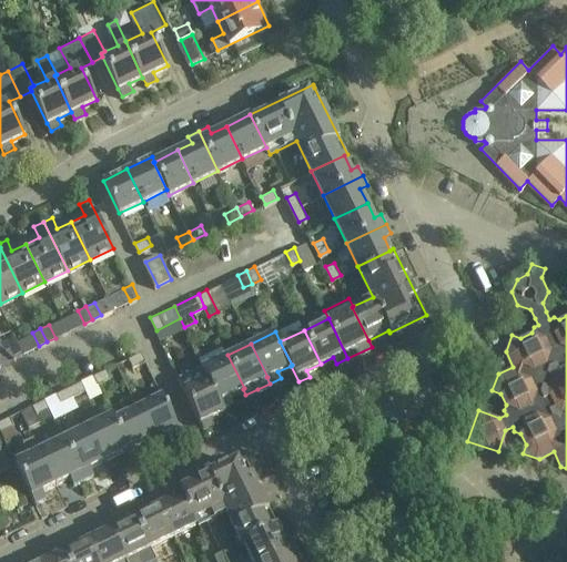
[(222,345),(199,356),(203,365),(204,367),(203,367),(209,377),(223,406),(233,401),(230,395),(243,389),(244,388),(228,355),(222,345)]
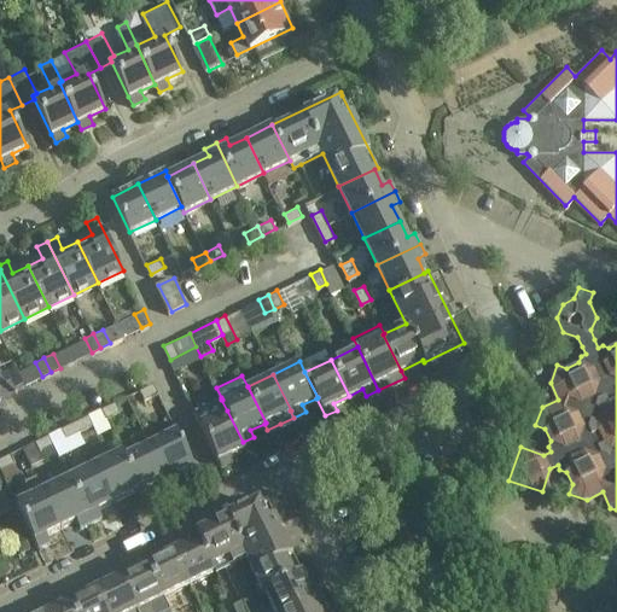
[(153,382),(140,389),(145,398),(158,391),(153,382)]
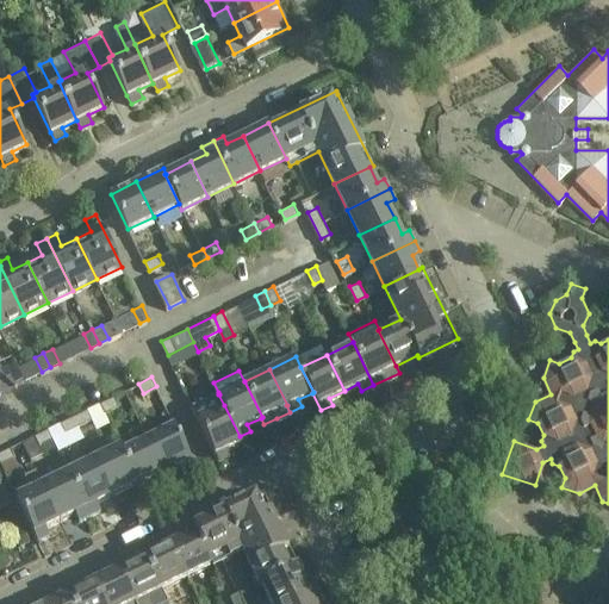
[(218,392),(191,405),(218,461),(221,460),(230,455),(227,448),(241,441),(240,436),(224,405),(218,394),(219,394),(218,392)]
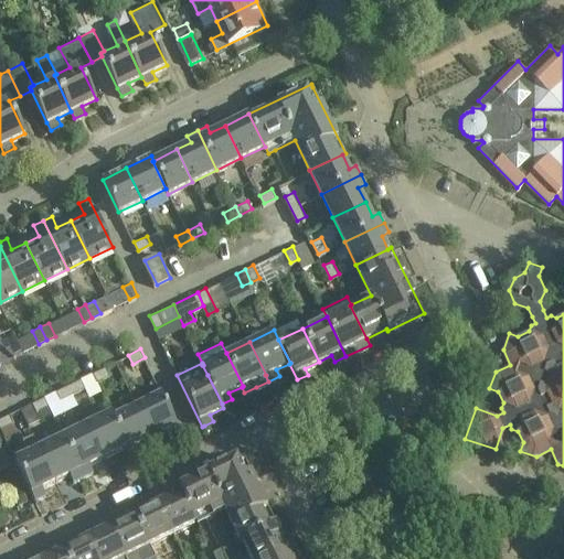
[(106,366),(93,372),(97,380),(110,375),(106,366)]
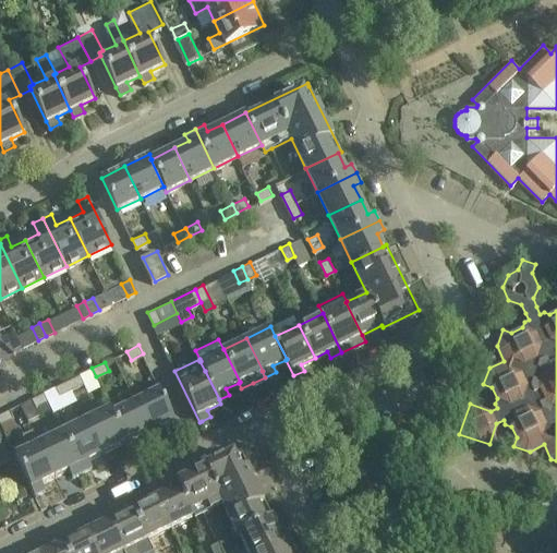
[(80,374),(68,380),(72,388),(84,382),(80,374)]
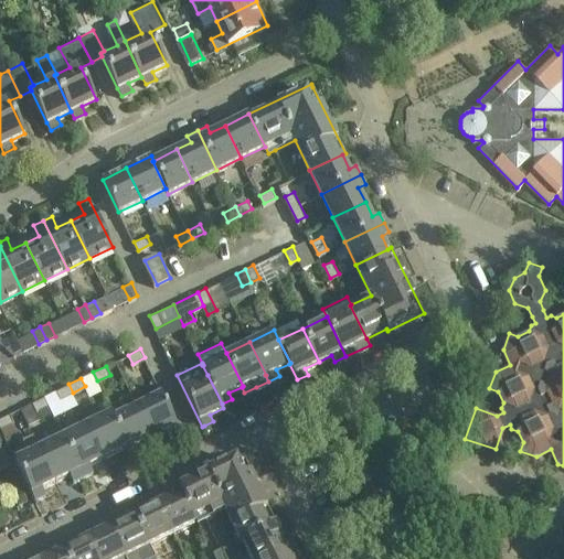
[(73,393),(68,384),(56,390),(61,398),(73,393)]
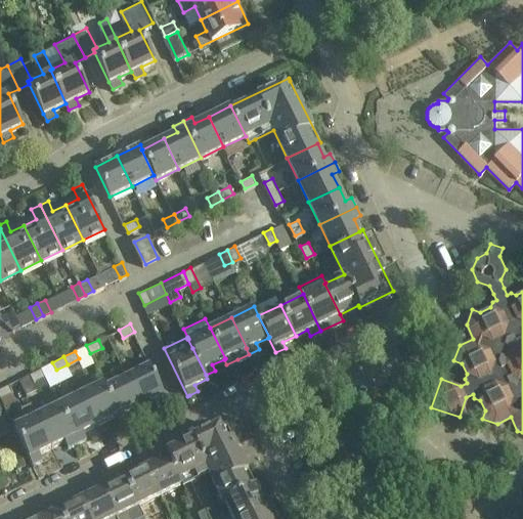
[(149,365),(128,377),(142,406),(165,396),(149,365)]
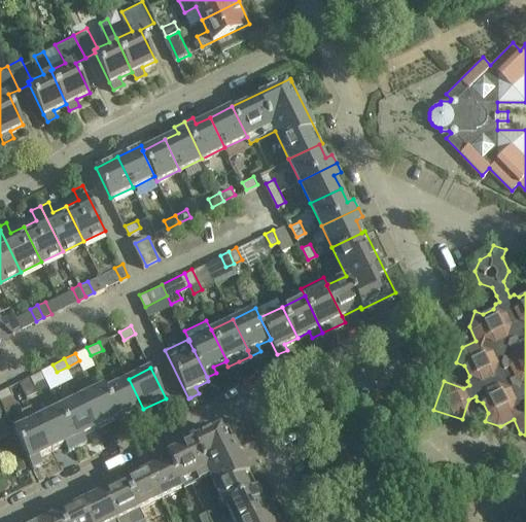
[(20,380),(27,395),(37,390),(34,383),(46,377),(42,370),(20,380)]
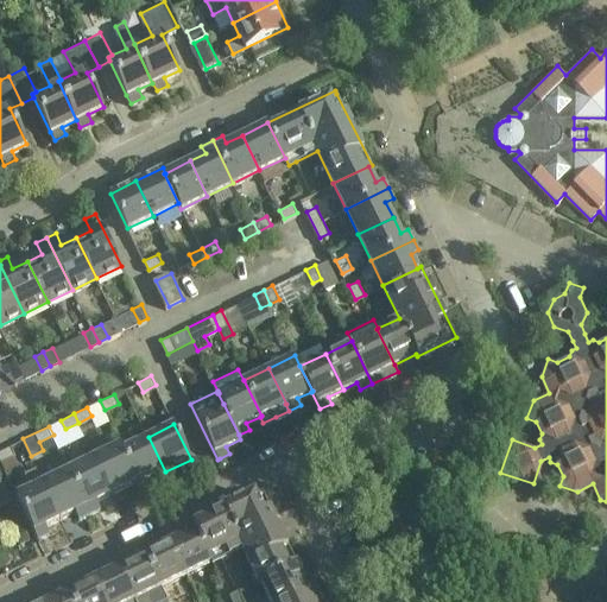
[(149,437),(122,449),(137,480),(136,480),(138,485),(165,471),(149,437)]
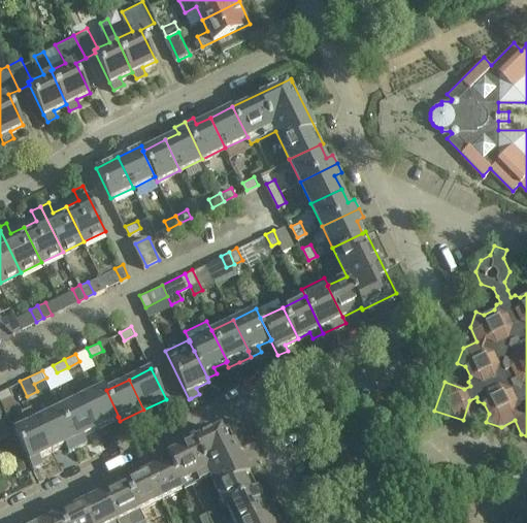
[(9,386),(0,390),(0,398),(1,400),(12,394),(9,386)]
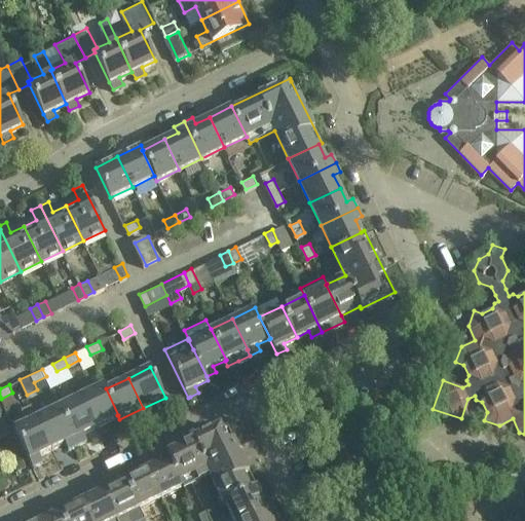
[(104,384),(81,396),(96,425),(117,415),(118,415),(106,388),(104,384)]
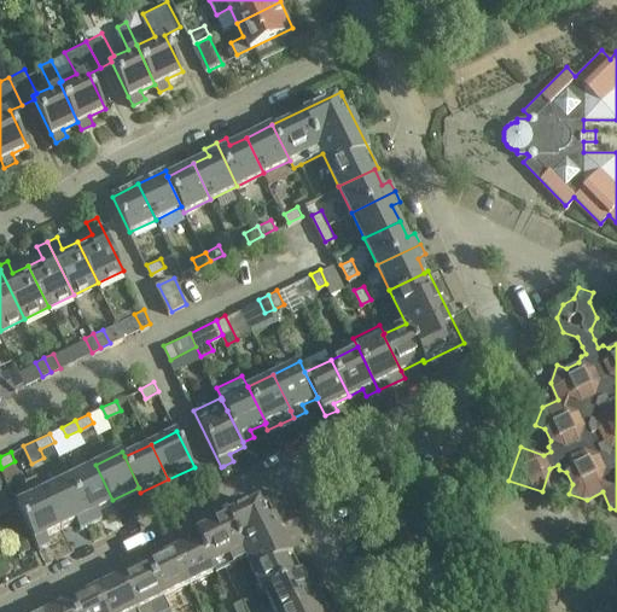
[(95,465),(70,477),(91,520),(102,516),(97,507),(112,500),(95,465)]
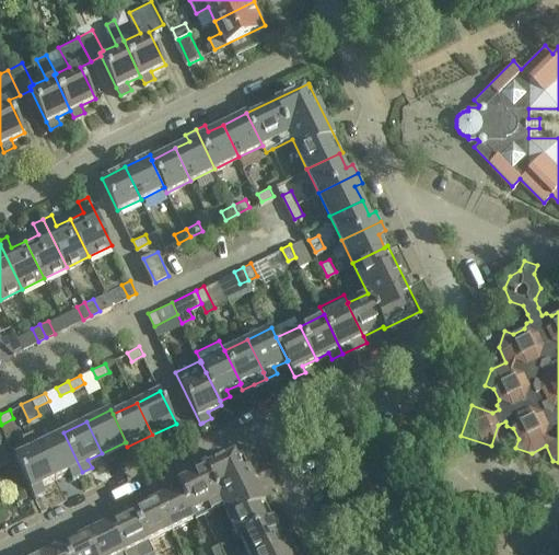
[(28,450),(15,457),(34,496),(45,490),(41,484),(55,476),(39,444),(33,431),(22,436),(28,450)]
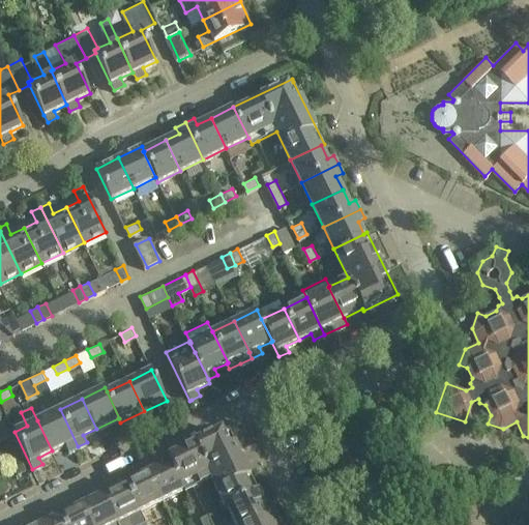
[(60,409),(37,420),(52,450),(65,444),(68,451),(78,446),(60,409)]
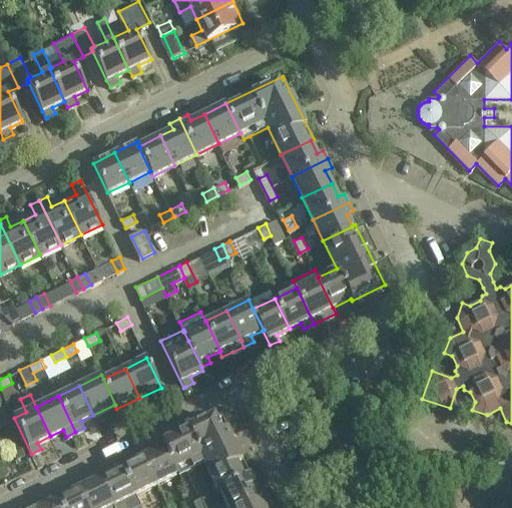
[(0,416),(0,425),(0,427),(12,421),(8,413),(0,416)]
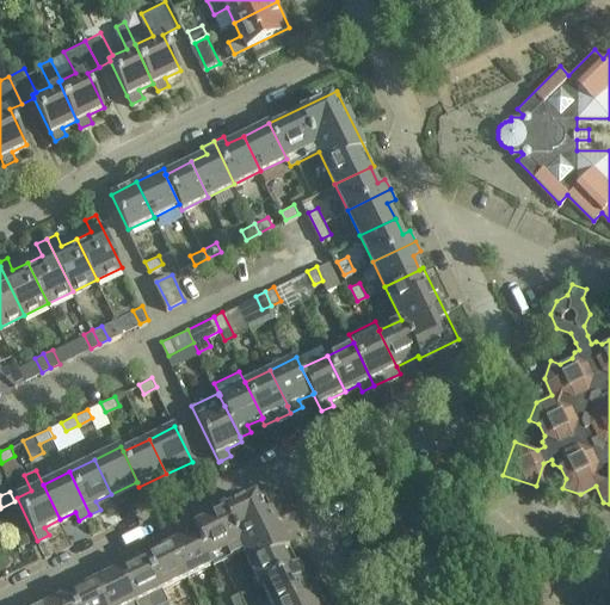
[(244,550),(256,576),(259,584),(260,584),(263,582),(262,582),(297,565),(263,493),(203,523),(222,561),(244,550)]
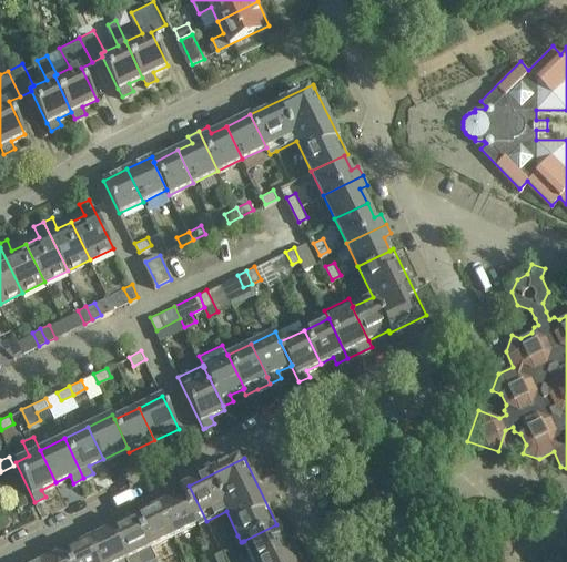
[(8,487),(11,494),(14,493),(24,489),(20,480),(8,487)]
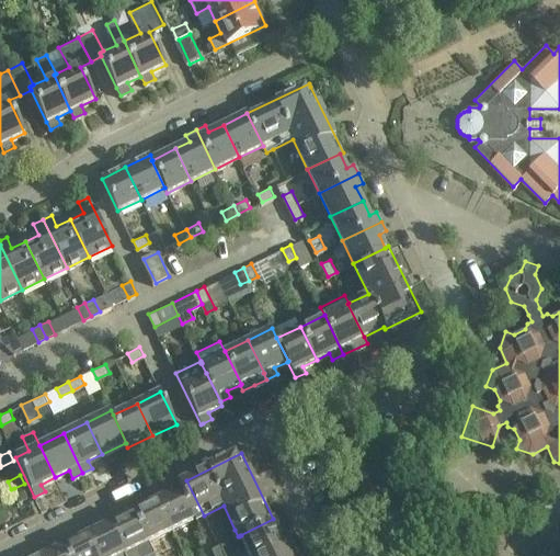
[(21,501),(31,496),(24,484),(14,488),(21,501)]
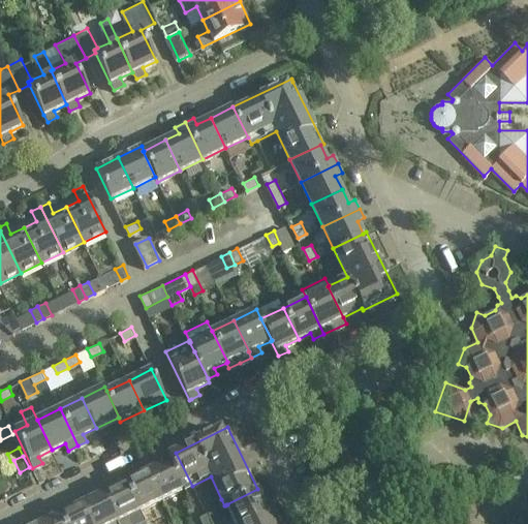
[(162,498),(184,488),(185,490),(186,489),(169,460),(149,470),(162,498)]
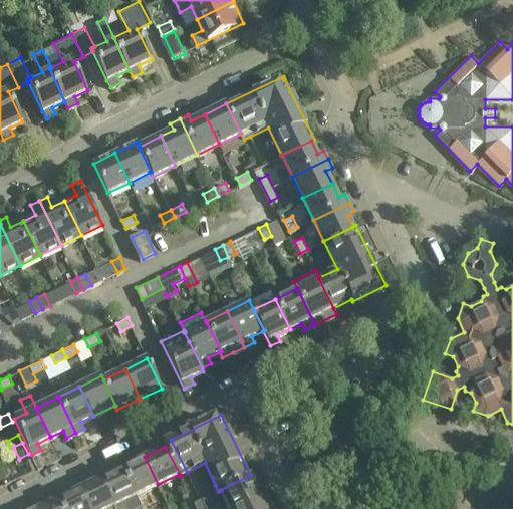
[(145,457),(144,457),(122,467),(137,494),(158,484),(145,457)]
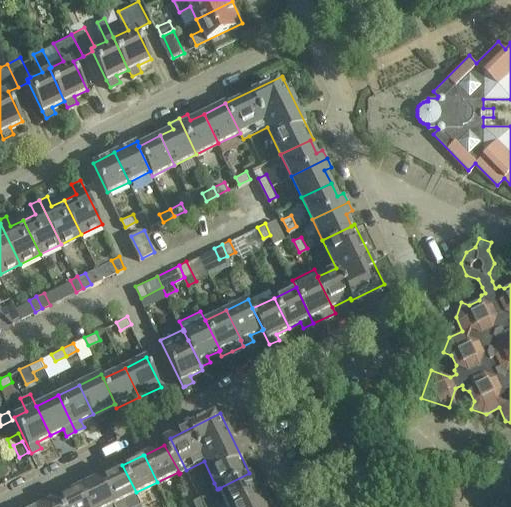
[(133,506),(141,503),(136,492),(122,465),(100,476),(114,503),(116,506),(133,506)]
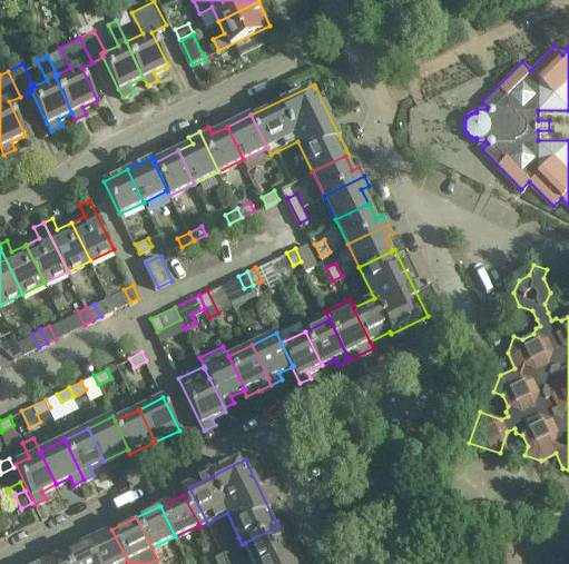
[(94,531),(97,537),(88,541),(99,563),(129,563),(127,560),(111,530),(108,524),(94,531)]
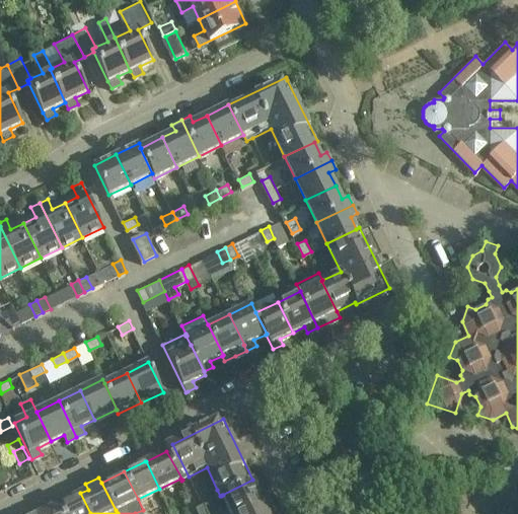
[(252,480),(222,495),(223,495),(231,513),(238,513),(264,502),(269,498),(265,489),(259,491),(252,480)]
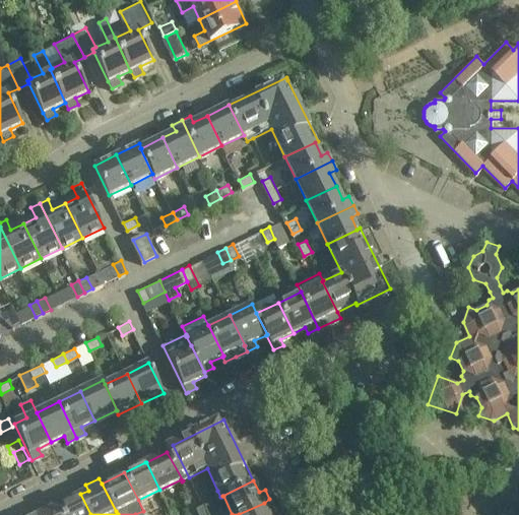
[(90,514),(80,494),(58,505),(63,514),(90,514)]
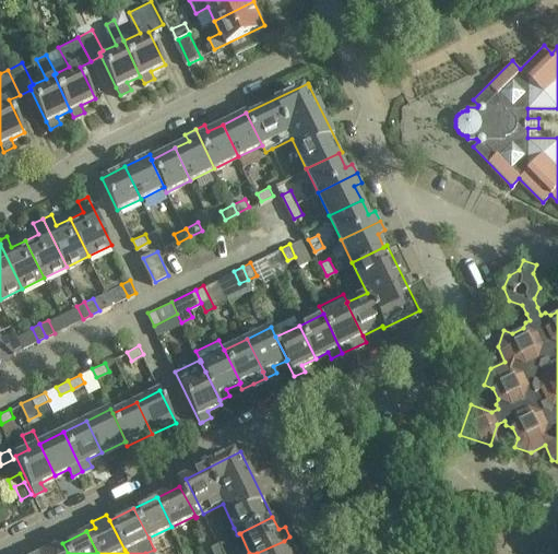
[(257,553),(298,553),(296,550),(289,553),(284,541),(257,553)]
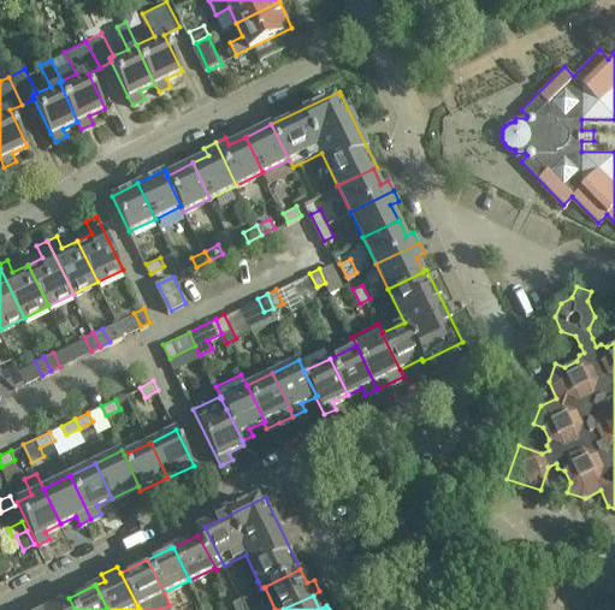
[(248,609),(243,597),(232,602),(236,609),(248,609)]
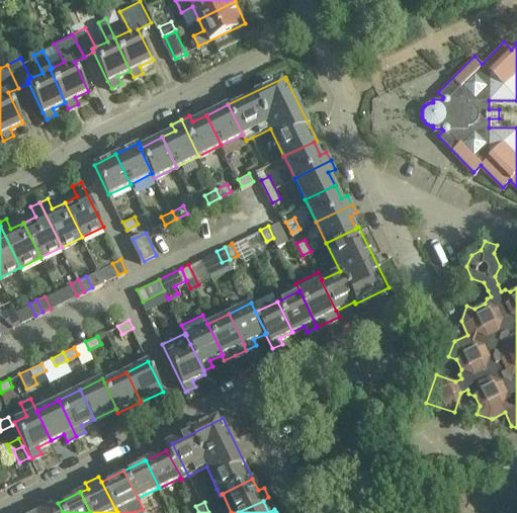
[(36,512),(63,512),(58,503),(36,512)]
